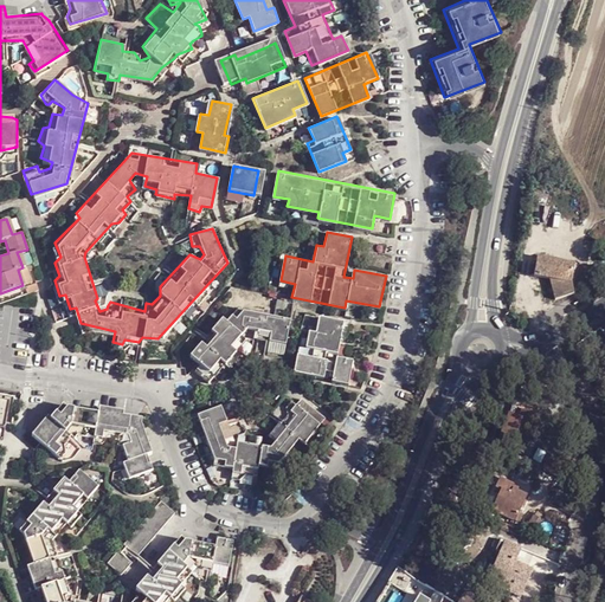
[(532,276),(547,279),(578,285),(578,284),(590,266),(536,257),(532,276)]
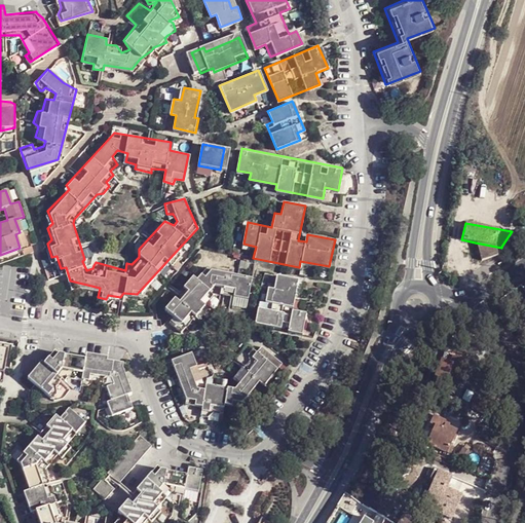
[(489,256),(497,255),(501,248),(475,243),(481,258),(483,257),(489,256)]
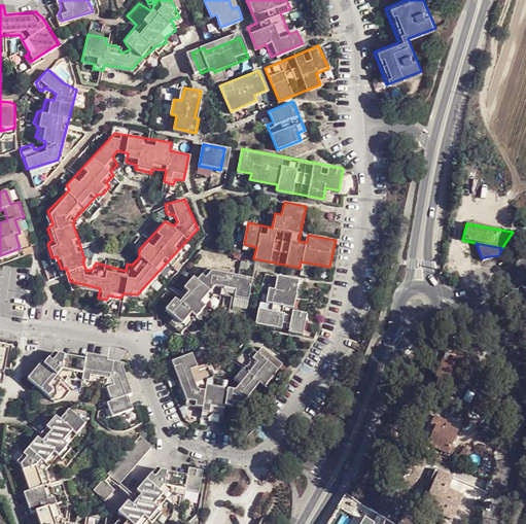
[(230,298),(229,302),(228,310),(244,313),(246,305),(246,301),(250,280),(204,272),(194,283),(190,281),(180,293),(184,297),(178,303),(174,300),(163,313),(179,326),(188,317),(194,319),(205,308),(201,303),(215,288),(220,290),(220,297),(230,298)]
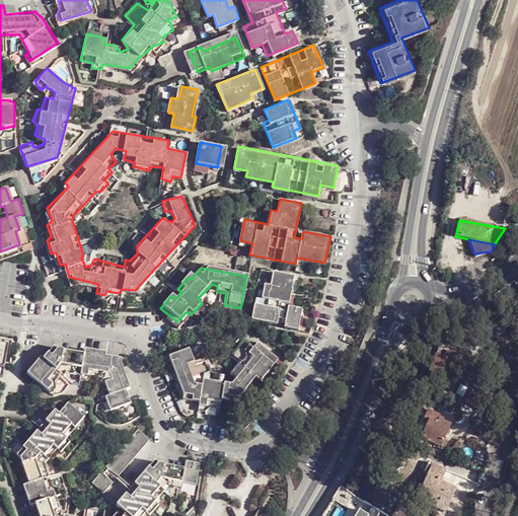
[(260,295),(269,297),(267,303),(254,301),(251,315),(279,321),(283,300),(286,288),(290,289),(293,274),(274,270),(271,282),(263,281),(260,295)]
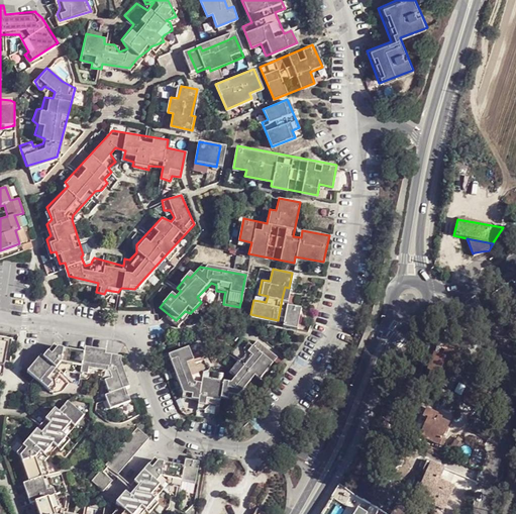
[(282,324),(298,327),(302,306),(287,303),(282,324)]
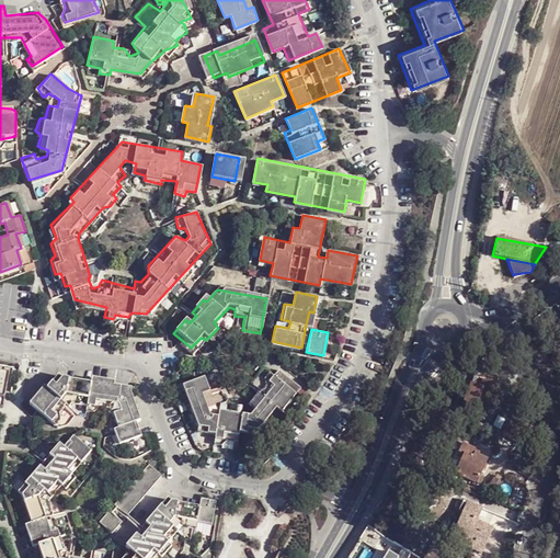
[(280,413),(298,388),(276,371),(273,376),(267,373),(261,382),(263,383),(247,405),(251,409),(248,416),(219,411),(215,417),(206,414),(200,396),(208,393),(202,376),(181,385),(195,432),(210,436),(212,445),(220,447),(221,442),(233,443),(239,436),(254,439),(272,413),(280,413)]
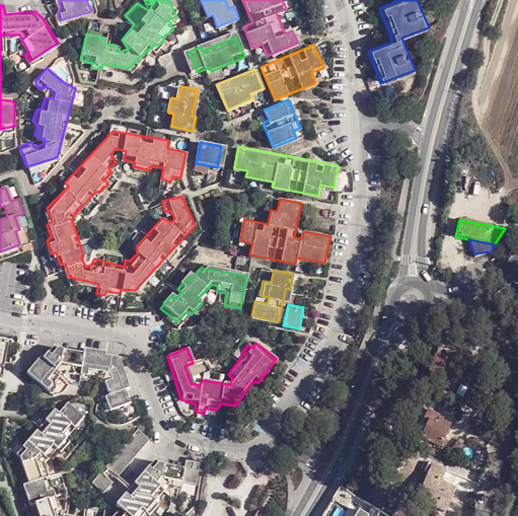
[(85,349),(84,351),(56,344),(45,355),(42,355),(26,371),(52,391),(58,385),(54,382),(66,371),(81,373),(80,378),(86,379),(91,375),(100,378),(103,381),(108,393),(104,395),(108,408),(130,399),(125,386),(133,383),(123,364),(120,359),(118,358),(106,355),(107,351),(86,348),(85,349)]
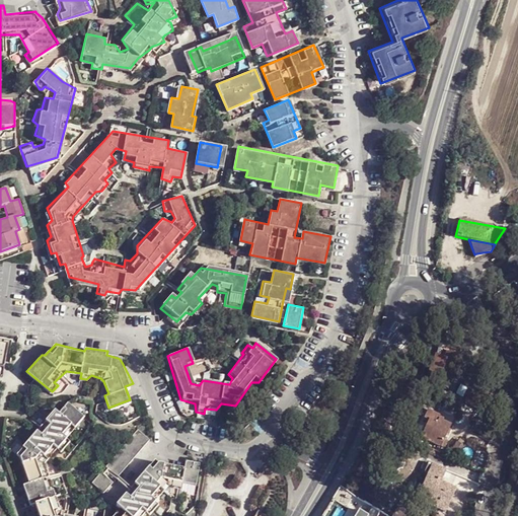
[(489,396),(478,391),(471,402),(482,409),(489,396)]
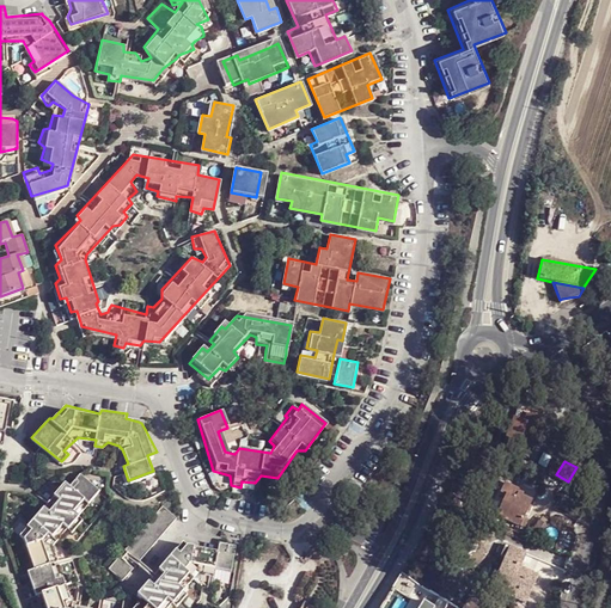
[(212,571),(227,571),(232,547),(213,545),(208,552),(178,544),(154,570),(134,594),(139,597),(129,607),(87,607),(72,606),(73,601),(68,600),(62,583),(68,581),(65,573),(60,575),(55,560),(56,559),(50,545),(66,527),(69,530),(77,522),(81,517),(75,514),(98,489),(74,473),(65,485),(60,483),(44,502),(17,534),(20,536),(31,569),(25,571),(32,594),(38,593),(43,607),(164,607),(170,602),(173,606),(185,594),(181,590),(182,587),(190,578),(208,579),(212,571)]
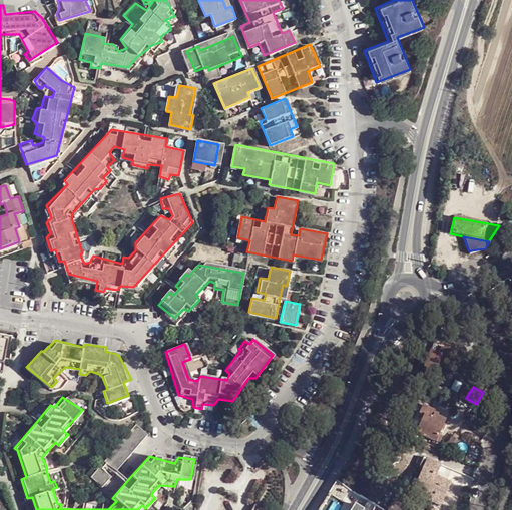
[(428,412),(418,428),(436,439),(449,419),(438,412),(435,416),(428,412)]
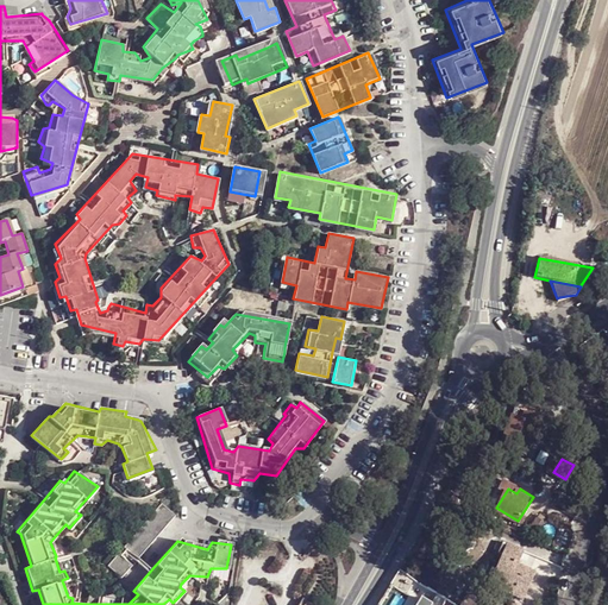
[(129,540),(125,542),(107,561),(120,573),(138,554),(174,515),(157,500),(155,502),(154,503),(154,505),(155,506),(126,537),(129,540)]
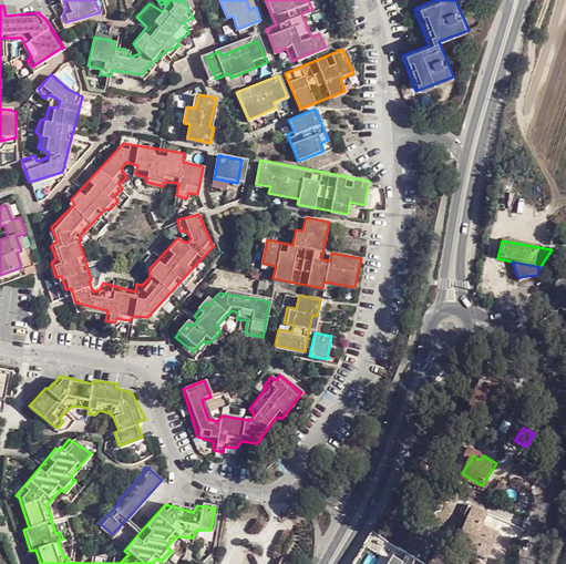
[(461,513),(467,516),(473,505),(464,502),(463,504),(464,505),(461,513)]
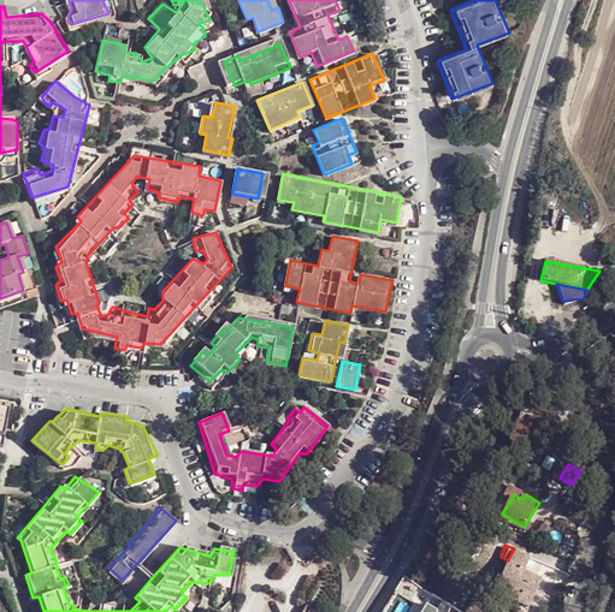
[(514,548),(508,560),(496,590),(528,604),(534,589),(531,588),(537,575),(524,569),(530,556),(514,548)]
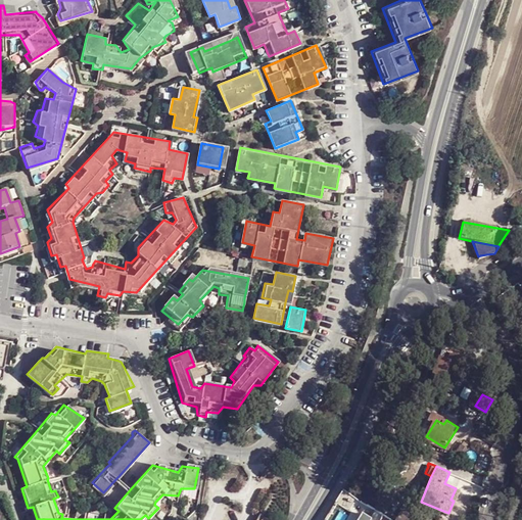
[(460,489),(456,488),(451,500),(454,501),(460,489)]
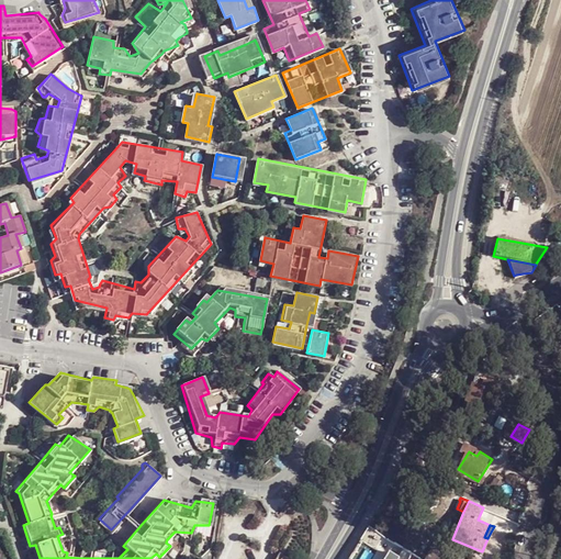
[(359,538),(361,539),(374,547),(380,537),(366,528),(359,538)]
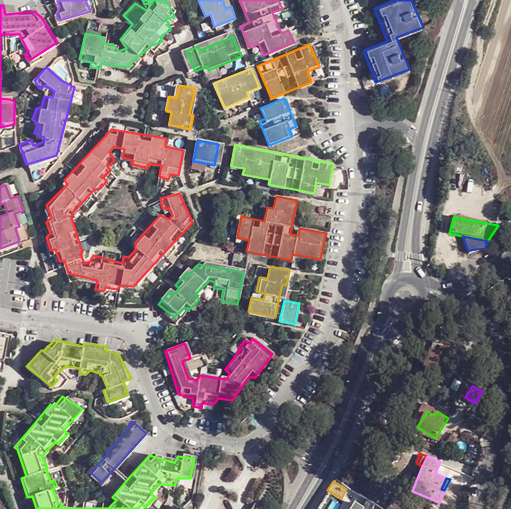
[(392,496),(386,508),(387,508),(399,508),(403,501),(392,496)]
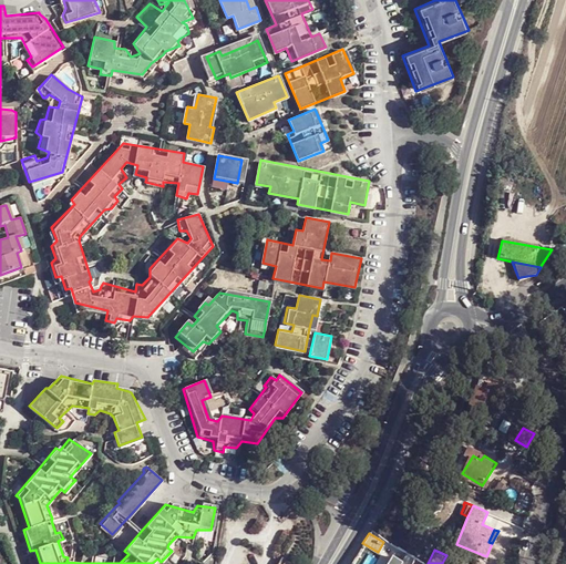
[(373,563),(374,563),(379,563),(386,555),(380,553),(373,563)]
